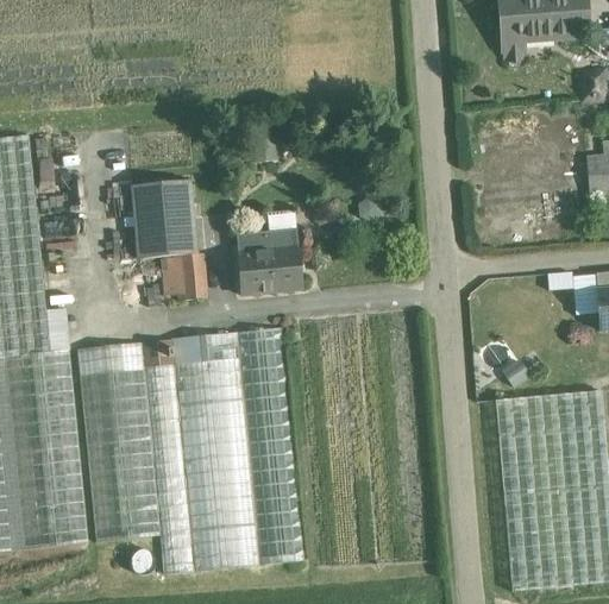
[(496,0),(501,38),(502,51),(503,51),(503,56),(526,54),(525,38),(542,36),(539,0),(496,0)]
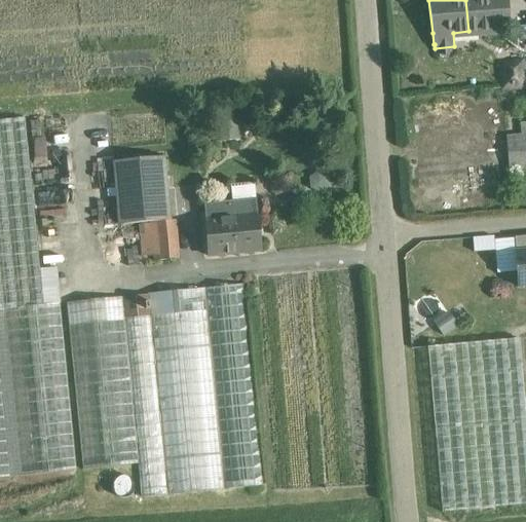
[(465,0),(468,31),(501,29),(498,0),(465,0)]
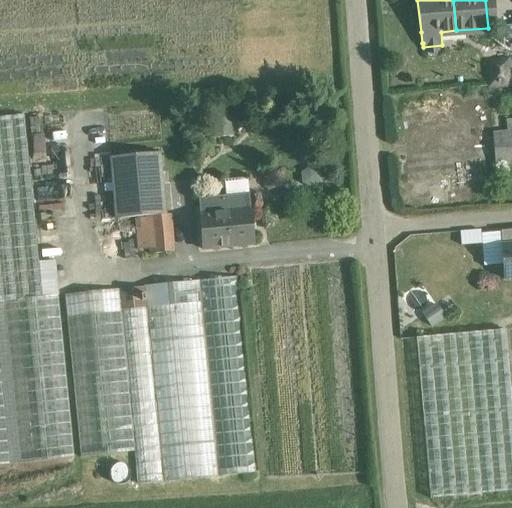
[(507,56),(490,57),(492,80),(509,79),(507,56)]
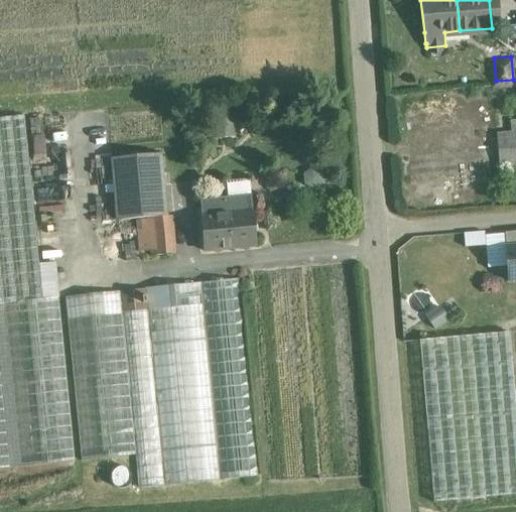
[(23,113),(0,115),(0,300),(3,301),(41,297),(23,113)]
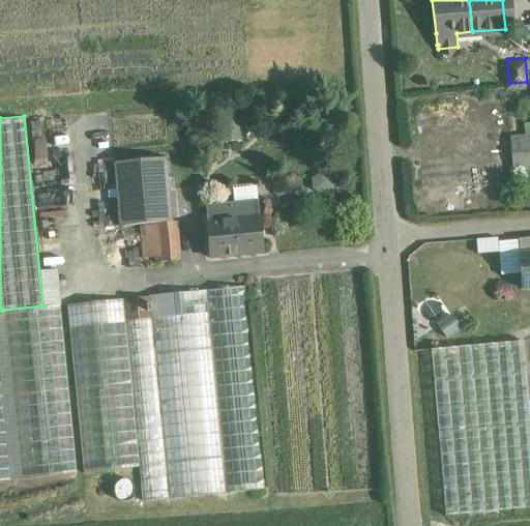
[(34,167),(49,166),(48,132),(32,133),(34,167)]
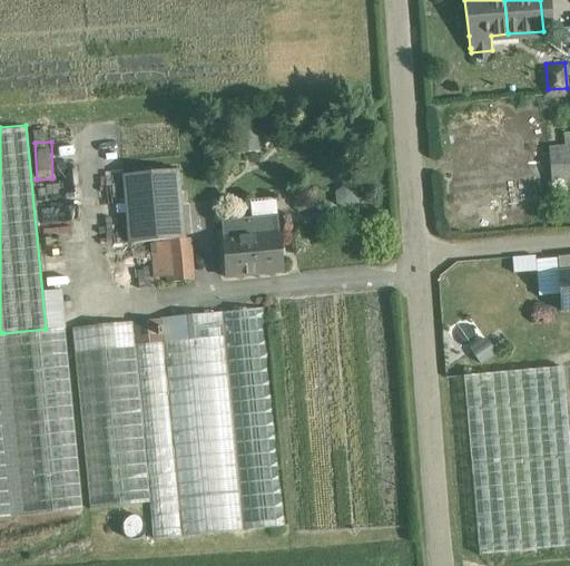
[(569,145),(551,146),(554,182),(569,181),(569,145)]
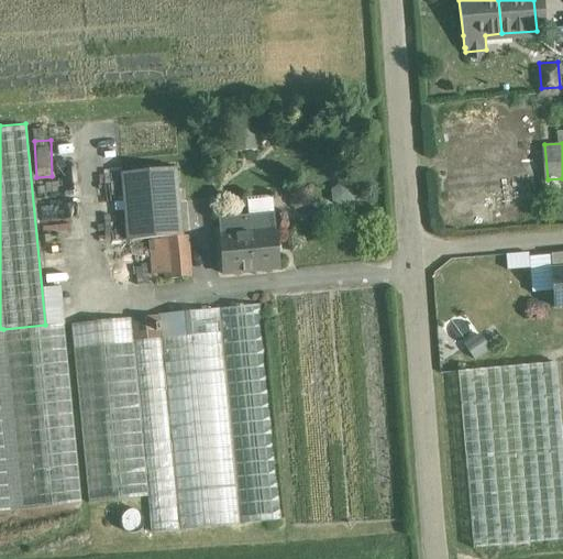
[(173,164),(122,170),(129,237),(148,236),(179,232),(173,164)]
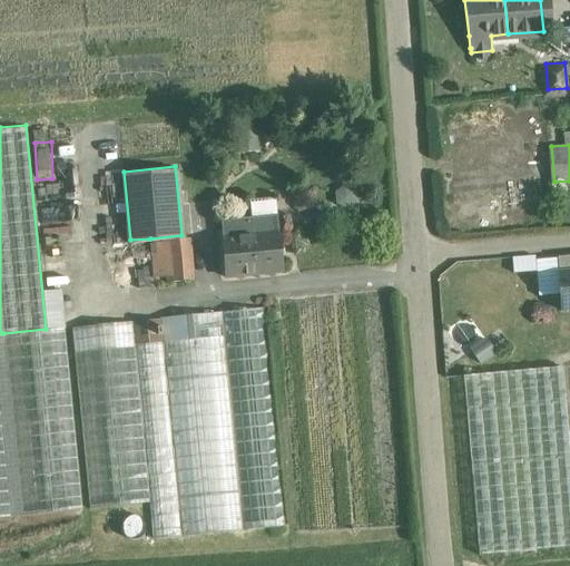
[(274,194),(248,197),(251,218),(220,222),(222,236),(222,237),(225,274),(282,269),(277,232),(278,232),(274,194)]
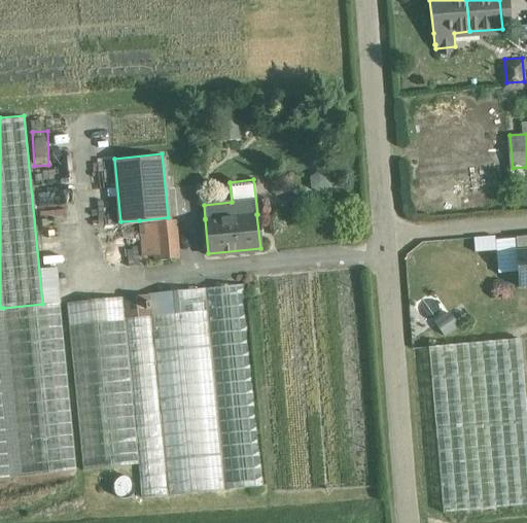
[(168,217),(139,220),(142,254),(153,253),(153,258),(176,256),(173,217),(168,217)]
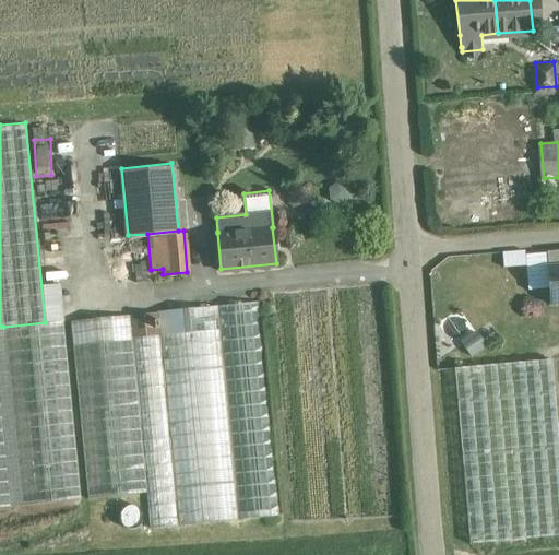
[(558,248),(546,250),(547,263),(547,264),(550,302),(558,300),(558,248)]
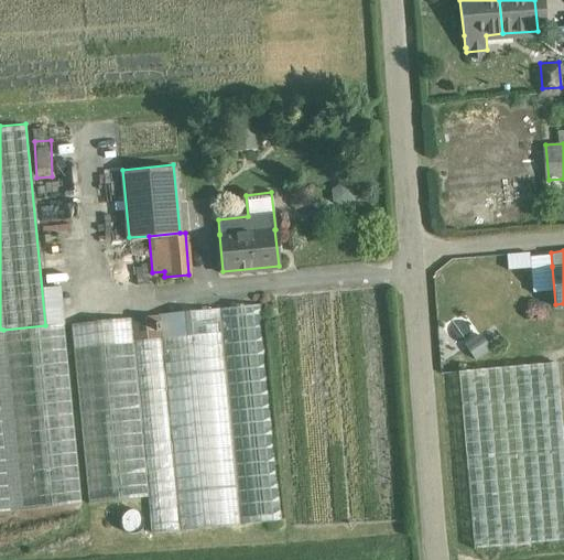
[(262,302),(220,308),(240,518),(282,515),(262,302)]
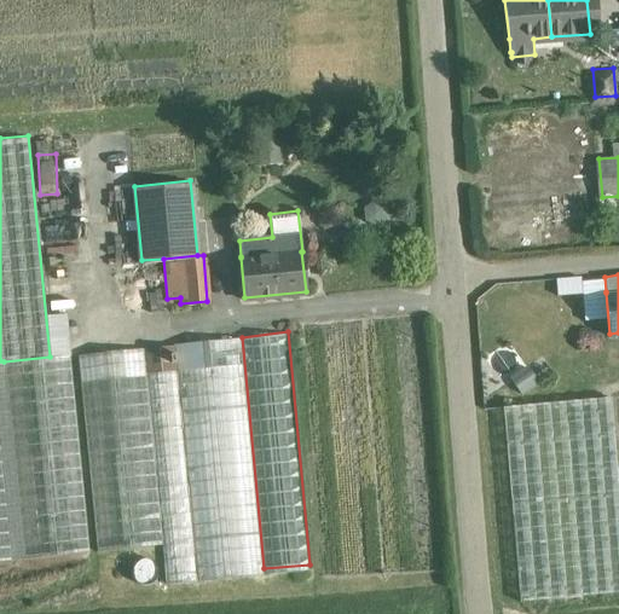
[(242,337),(177,345),(179,370),(146,374),(162,544),(167,580),(264,568),(242,337)]
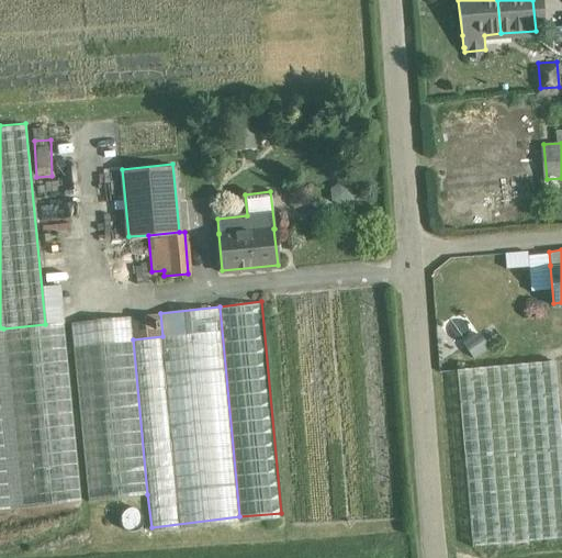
[(131,316),(71,323),(91,500),(147,494),(133,339),(131,316)]
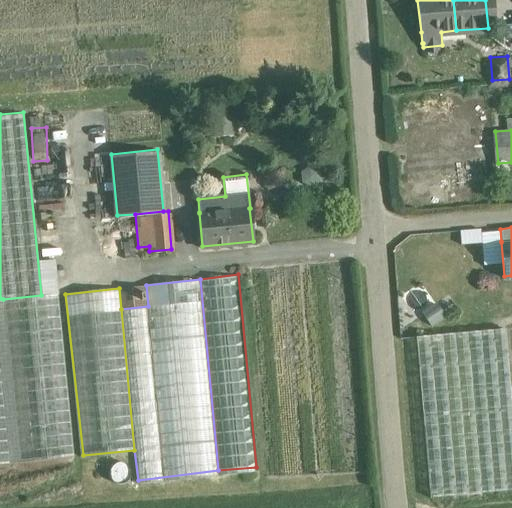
[(41,295),(3,299),(20,461),(77,455),(57,293),(41,295)]
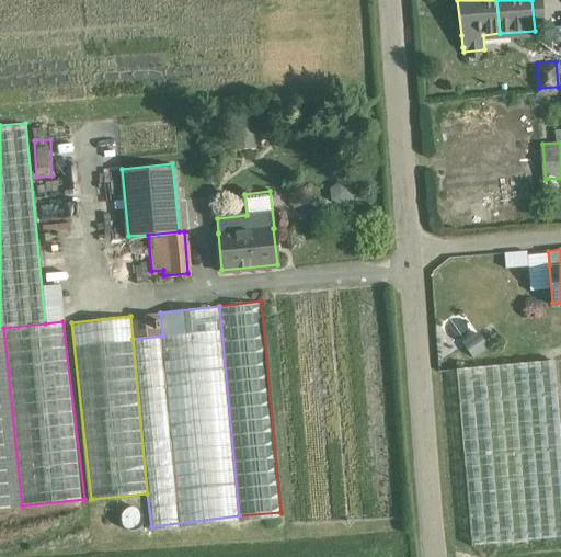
[(560,415),(557,360),(456,366),(471,543),(560,534),(560,415)]
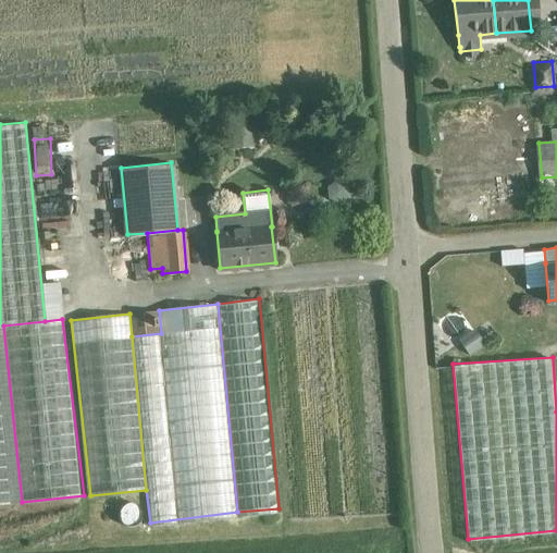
[(0,397),(0,503),(11,503),(0,397)]
